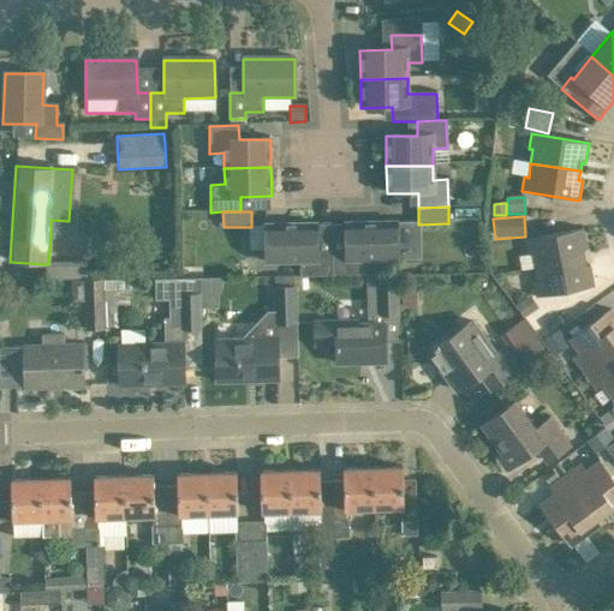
[(345,250),(331,251),(332,277),(363,276),(363,262),(397,261),(395,222),(345,223),(345,250)]
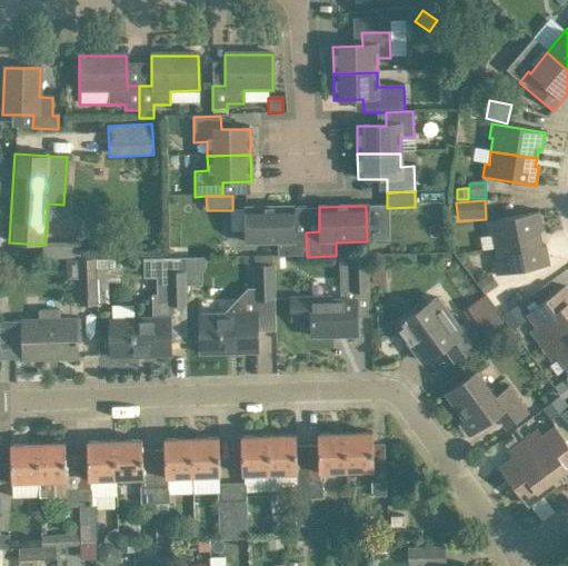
[(307,257),(306,232),(292,232),(292,209),(292,208),(245,209),(246,245),(277,244),(277,257),(287,257),(307,257)]
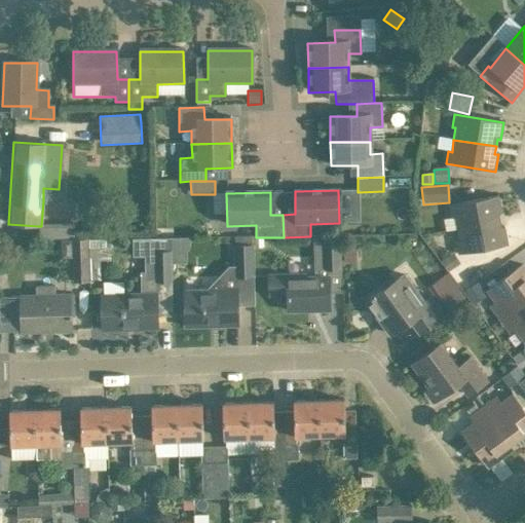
[(457,230),(499,222),(497,215),(501,214),(497,196),(449,206),(451,219),(455,218),(457,230)]
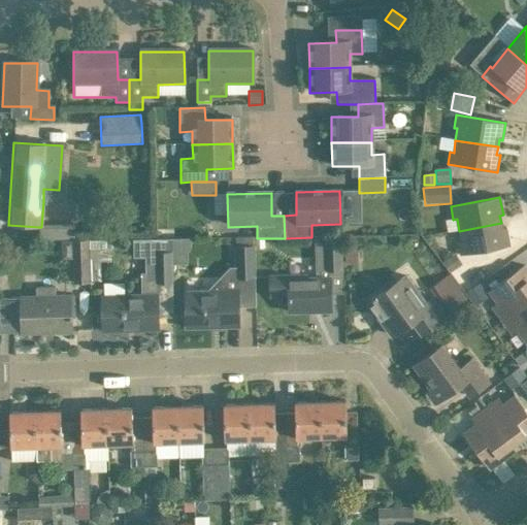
[(501,223),(459,231),(461,242),(458,243),(460,257),(509,247),(505,229),(502,230),(501,223)]
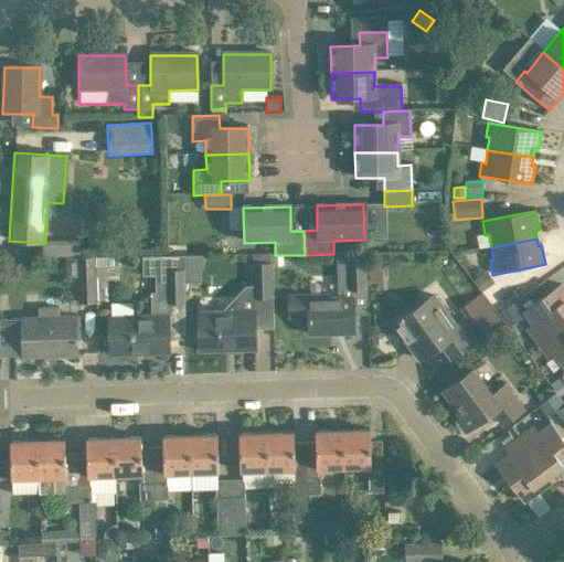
[(361,254),(344,255),(347,294),(362,293),(361,254)]
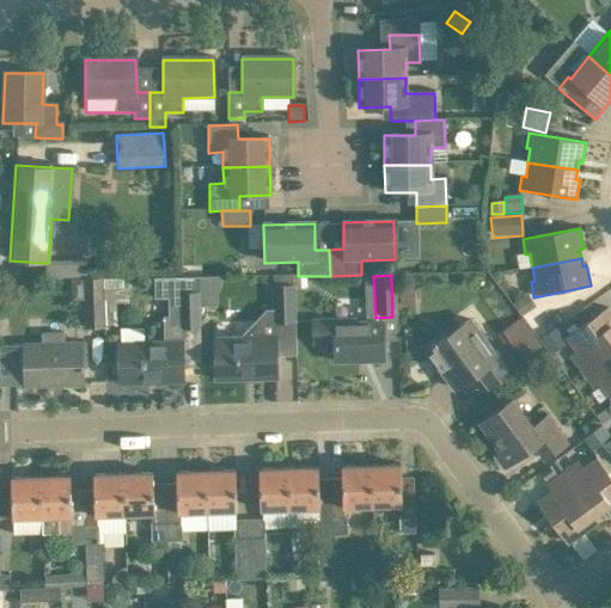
[(293,323),(293,313),(292,276),(273,277),(274,323),(293,323)]
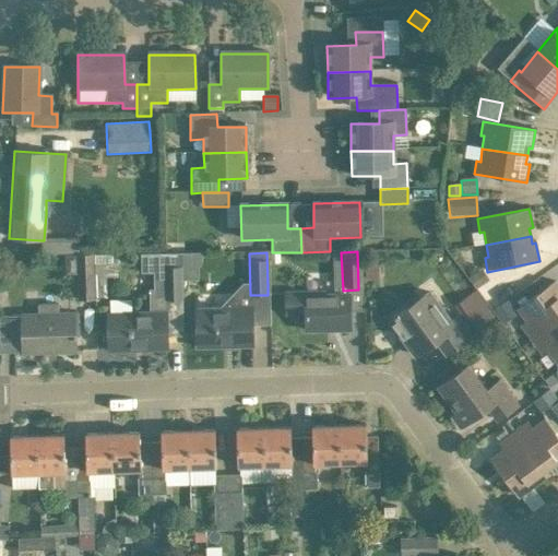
[(94,303),(94,296),(92,257),(76,257),(76,276),(78,304),(94,303)]
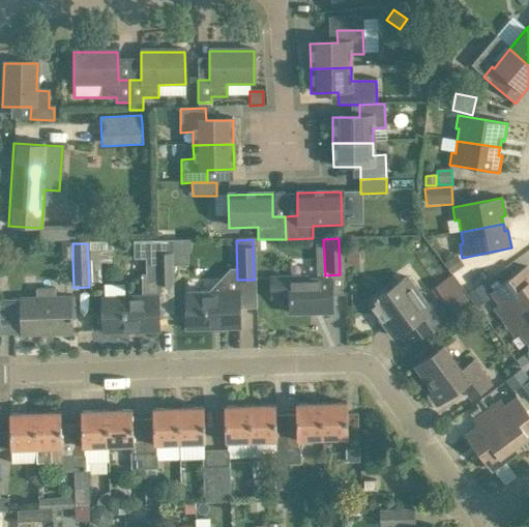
[(0,261),(3,265),(15,256),(6,245),(0,251),(0,261)]
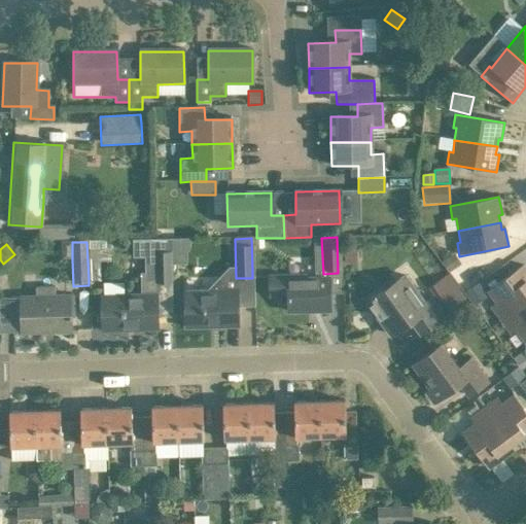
[(344,252),(344,265),(356,265),(356,251),(344,252)]
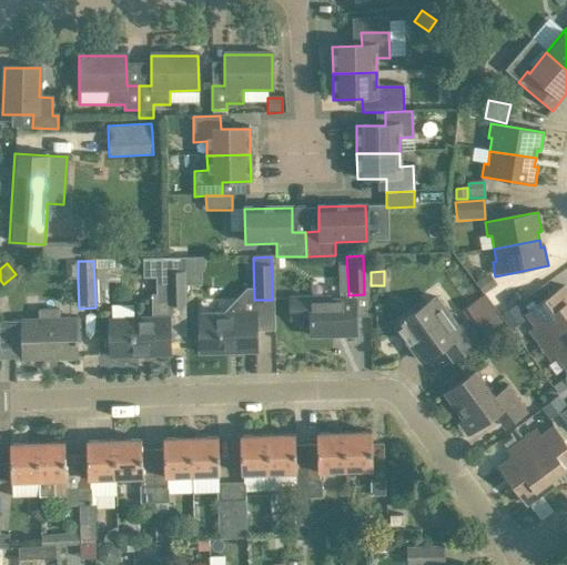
[(169,340),(168,319),(168,306),(183,305),(185,305),(184,286),(184,272),(166,273),(168,295),(152,296),(152,310),(153,320),(133,320),(113,321),(110,321),(111,356),(169,355),(169,340)]
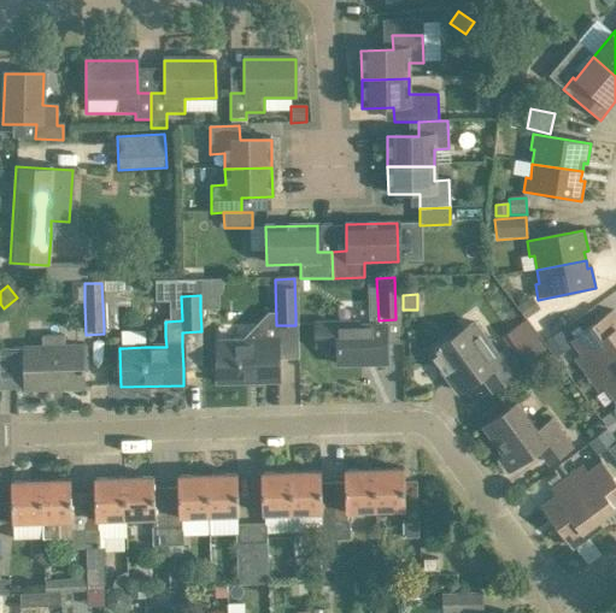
[(540,311),(531,298),(517,307),(526,320),(540,311)]
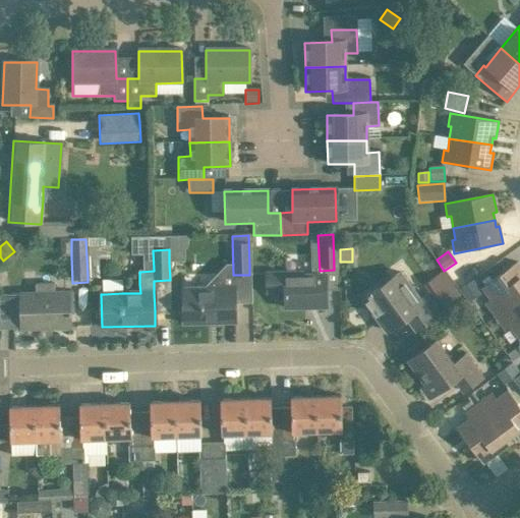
[(482,289),(490,299),(483,305),(494,319),(519,299),(519,268),(517,264),(482,289)]
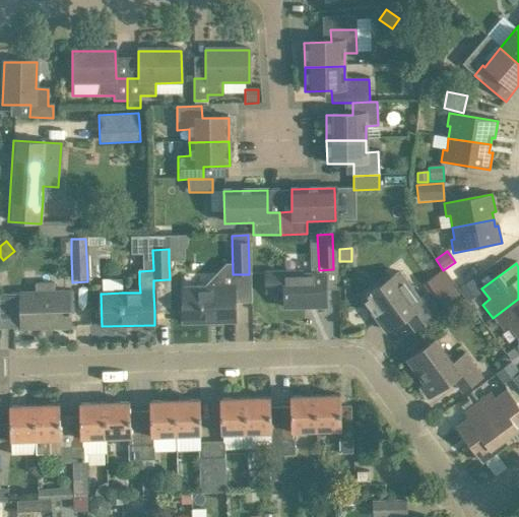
[(325,274),(302,275),(302,273),(265,273),(266,293),(283,292),(283,308),(326,307),(325,274)]
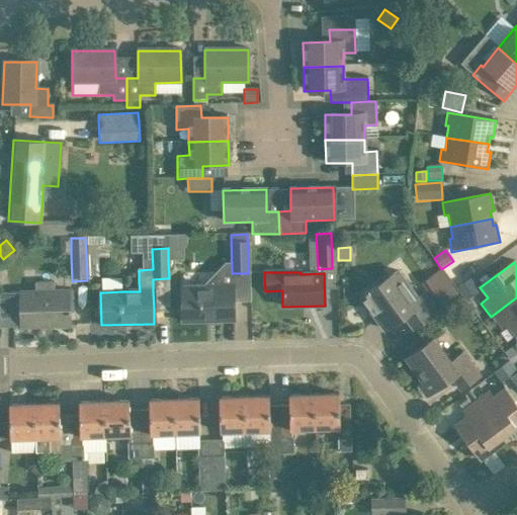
[(403,318),(413,332),(437,314),(423,294),(417,299),(397,272),(361,298),(384,331),(403,318)]
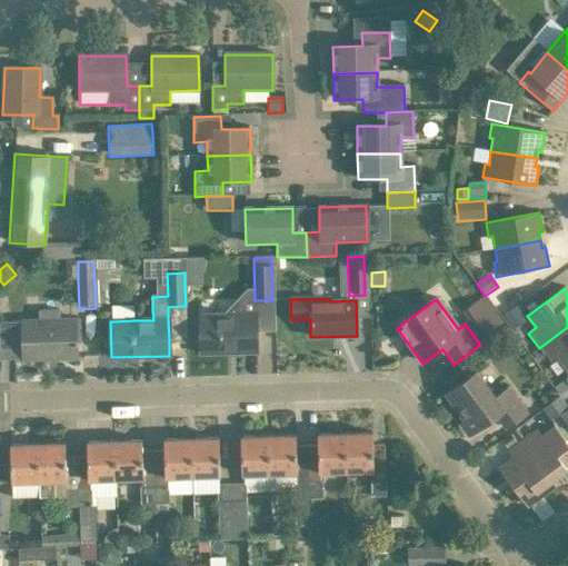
[(223,315),(199,316),(200,355),(257,353),(256,315),(247,315),(236,303),(223,315)]
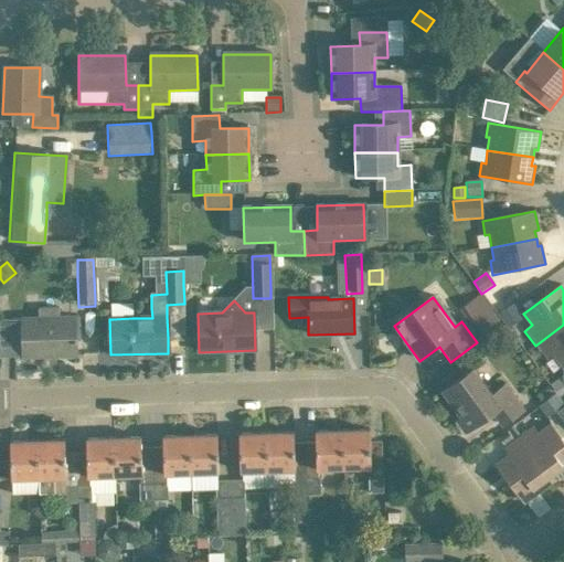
[(520,316),(512,306),(499,316),(508,328),(521,318),(520,316)]
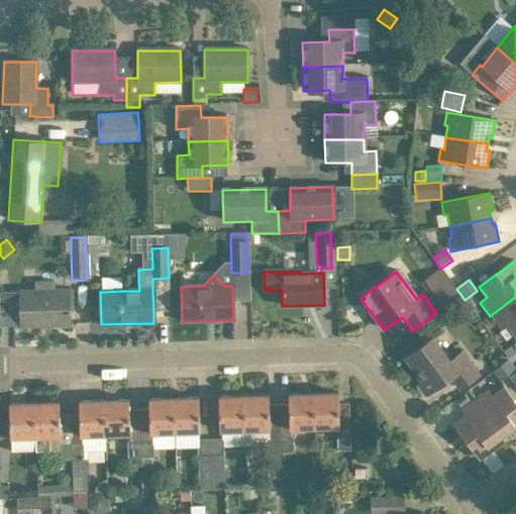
[(69,291),(54,292),(54,282),(34,282),(35,292),(20,293),(21,327),(70,325),(69,291)]
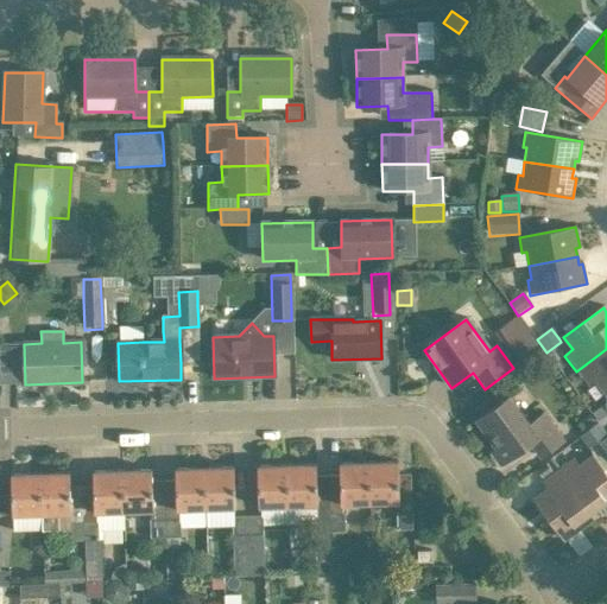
[(510,344),(520,358),(538,345),(528,331),(510,344)]
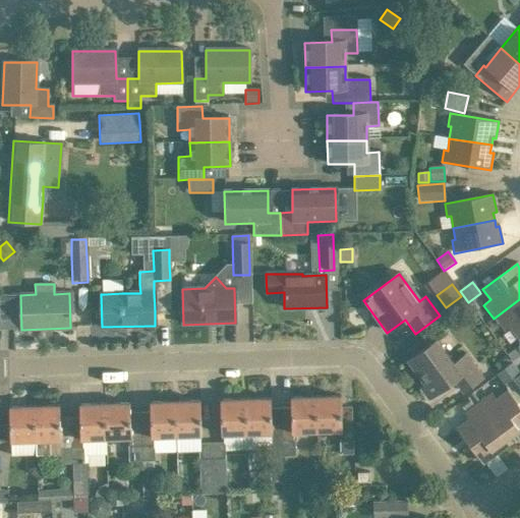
[(519,337),(519,299),(494,319),(504,333),(511,328),(519,339),(519,337)]
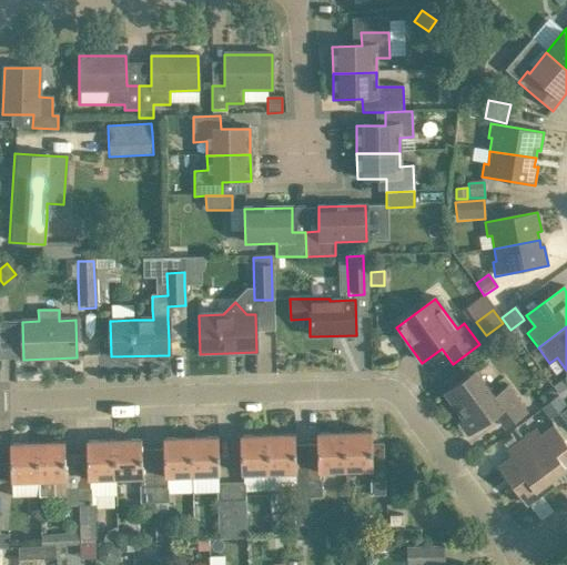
[(445,394),(473,432),(496,415),(506,429),(526,413),(508,387),(494,399),(475,373),(445,394)]
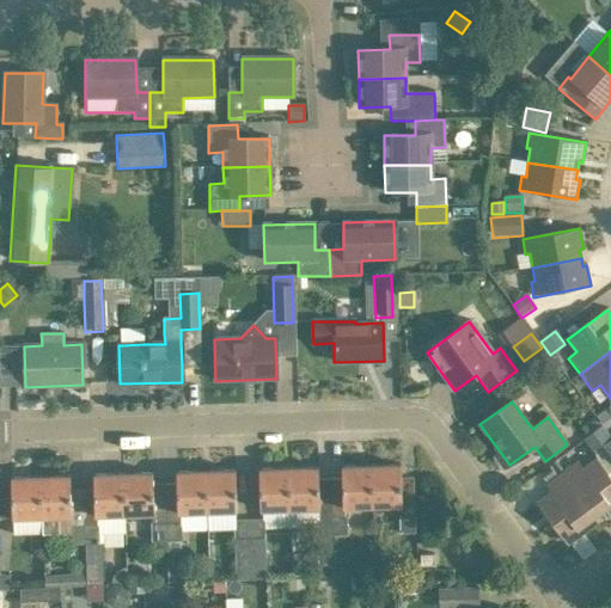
[(602,425),(610,417),(610,413),(609,411),(606,409),(596,417),(602,425)]
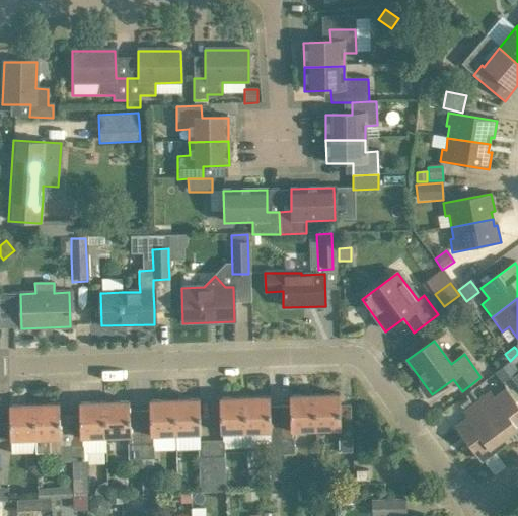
[(509,363),(503,367),(511,378),(516,374),(509,363)]
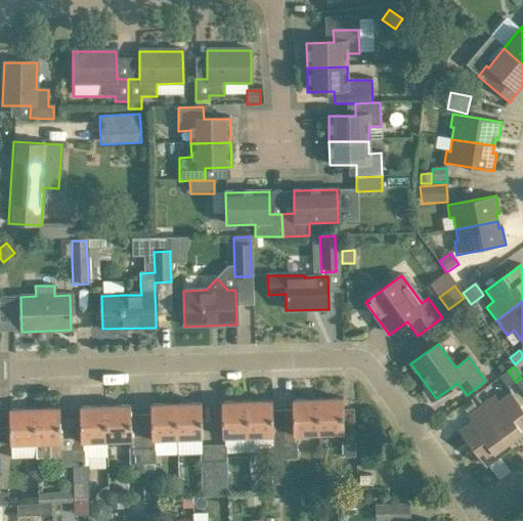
[(499,377),(508,388),(513,383),(506,373),(499,377)]
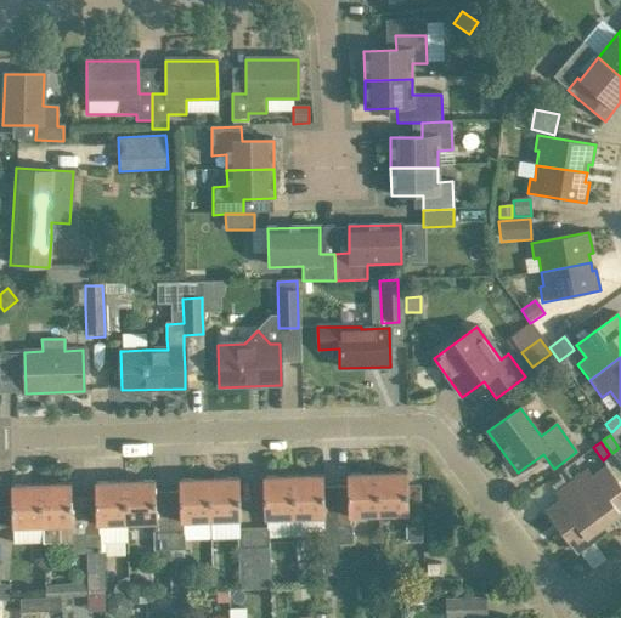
[(620,488),(605,469),(592,478),(586,470),(570,482),(607,531),(620,520),(620,488)]
